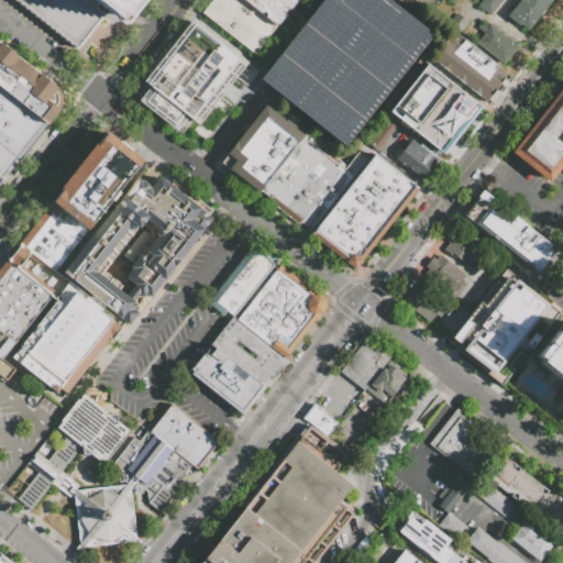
[(15,0),(77,48),(103,14),(85,0),(15,0)]
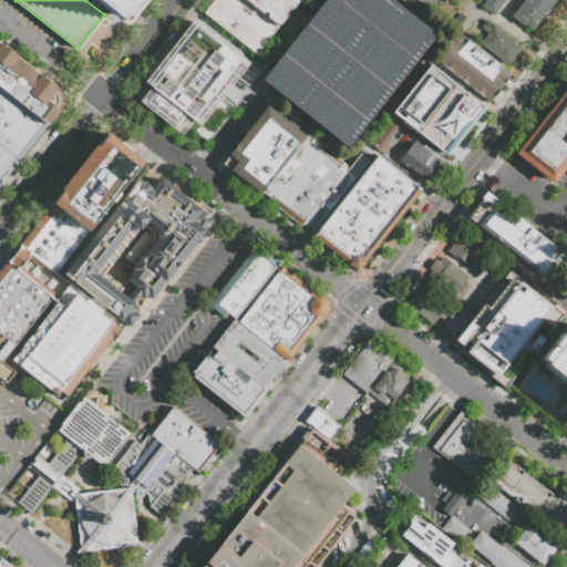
[(93,0),(141,0),(123,23),(93,0)]
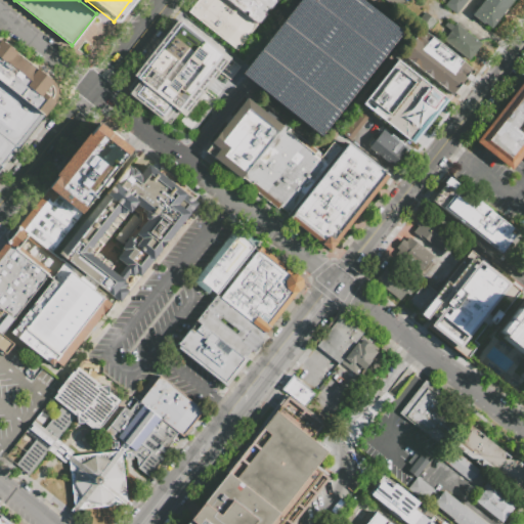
[(195,0),(226,0),(258,25),(237,51),(187,11),(195,0)]
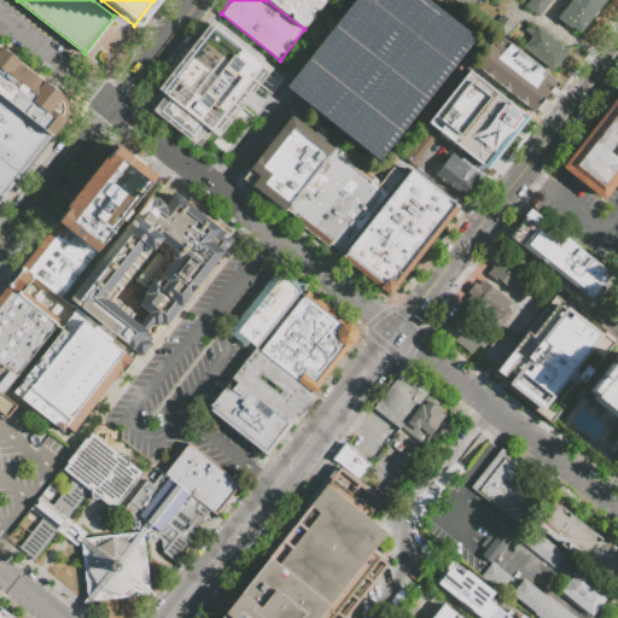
[(304,0),(318,10),(315,13),(318,16),(307,30),(304,29),(267,0),(304,0)]
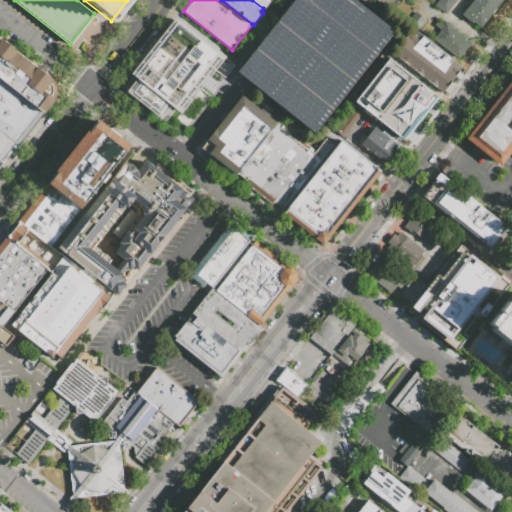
[(235,72),(292,0),(353,0),(394,33),(312,134),(247,82),(235,72)]
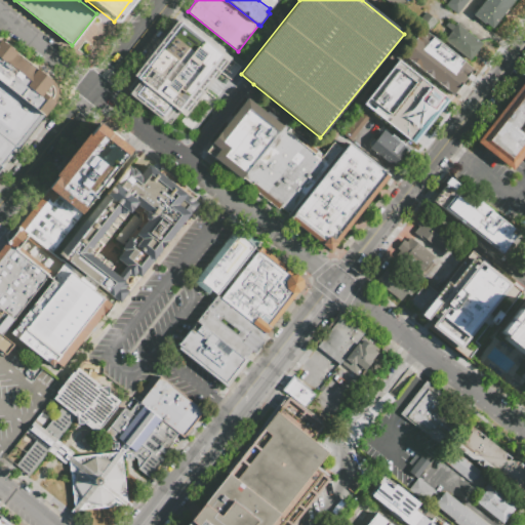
[(279,0),(274,6),(273,5),(270,8),(258,0),(279,0)]
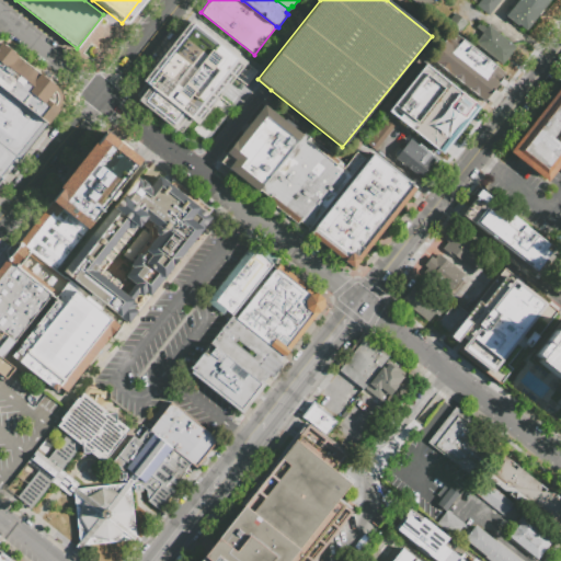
[(478,0),(474,4),(487,14),(499,0),(478,0)]
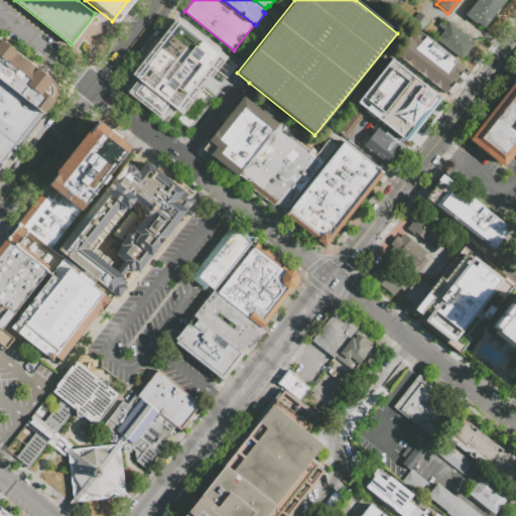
[(475,0),(465,15),(484,28),(503,0),(475,0)]
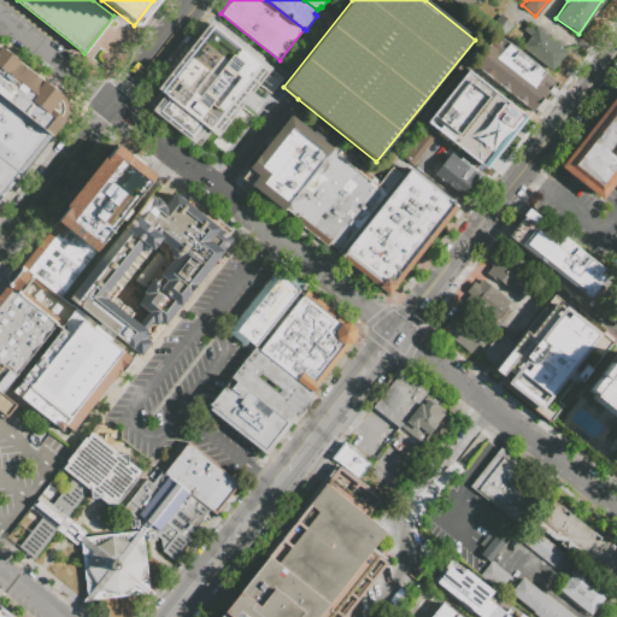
[(211,24),(260,62),(224,107),(245,123),(216,160),(147,107),(211,24)]
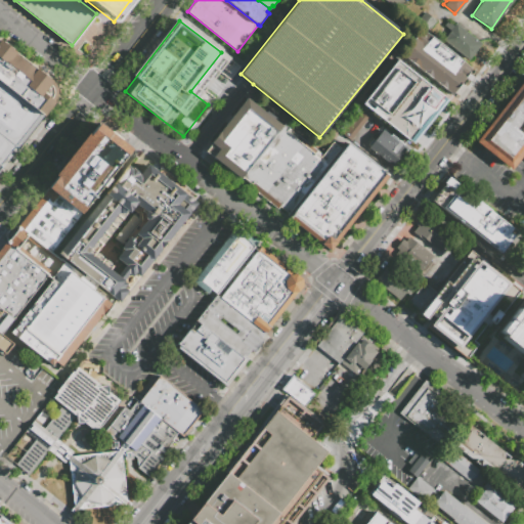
[(437,39),(470,58),(480,41),(447,22),(437,39)]
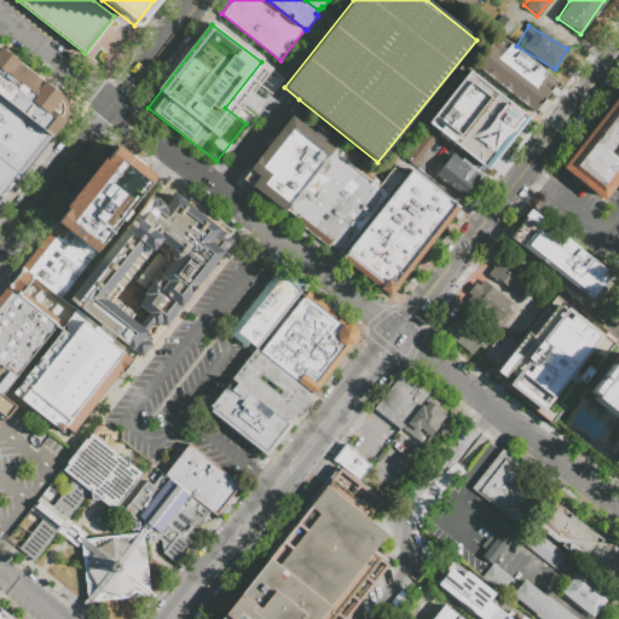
[(504,39),(557,81),(531,114),(528,111),(474,68),(480,61),(478,58),(492,41),(493,42),(499,35),(504,39)]
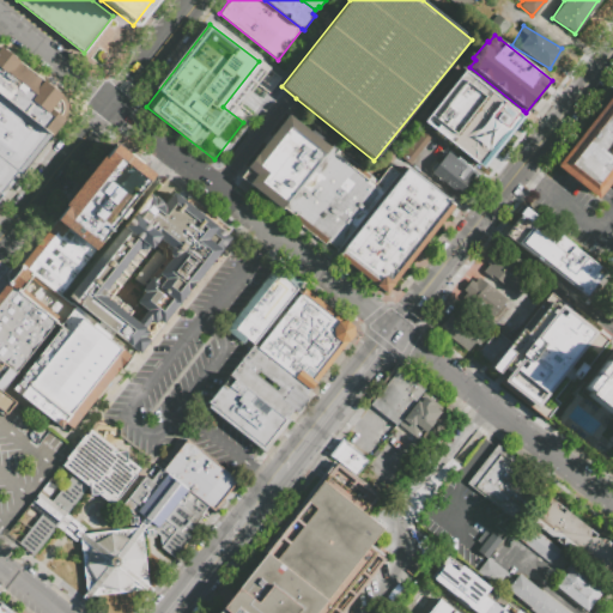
[(0,47),(1,46),(22,61),(20,62),(42,79),(18,110),(0,96),(0,47)]
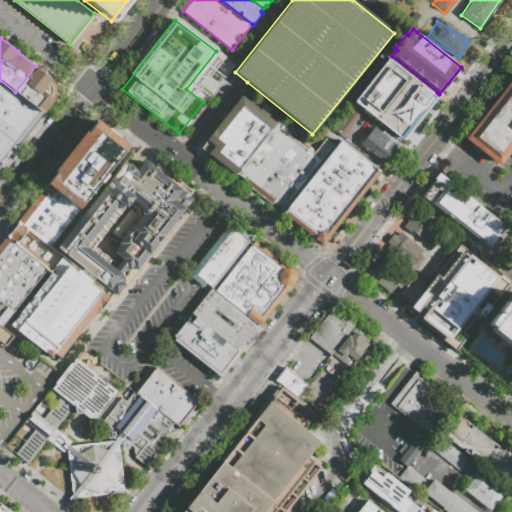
[(392,56),(437,92),(409,126),(396,115),(386,128),(355,102),(392,56)]
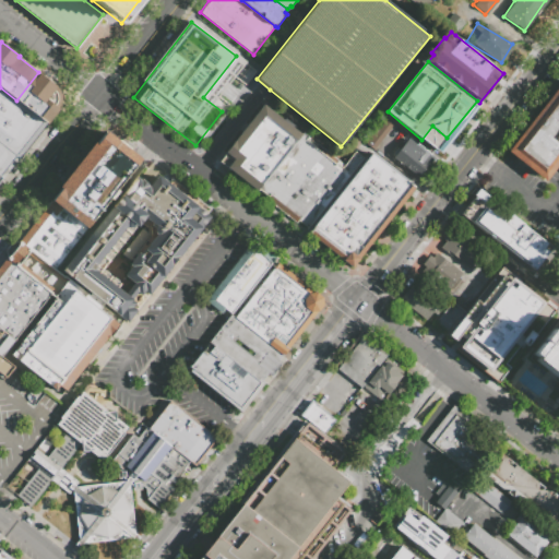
[(16,100),(38,72),(57,86),(59,90),(60,93),(61,97),(61,100),(60,105),(59,108),(47,125),(46,123),(16,100)]
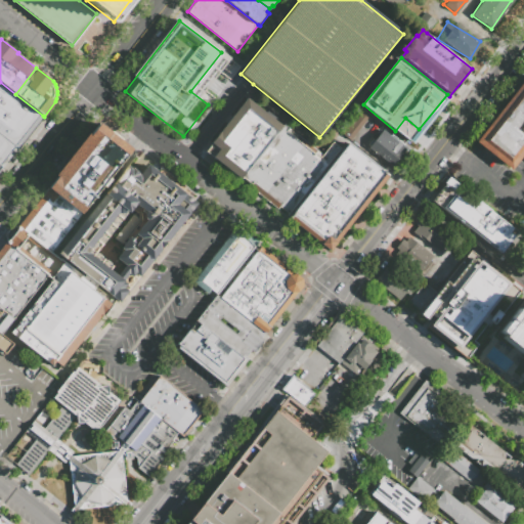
[(523,78),(523,149),(509,170),(474,142),(523,78)]
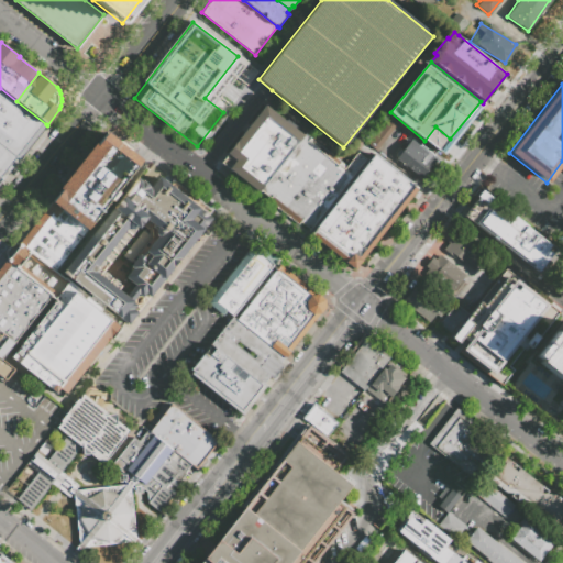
[(0,88),(17,101),(46,124),(37,135),(0,106),(0,88)]
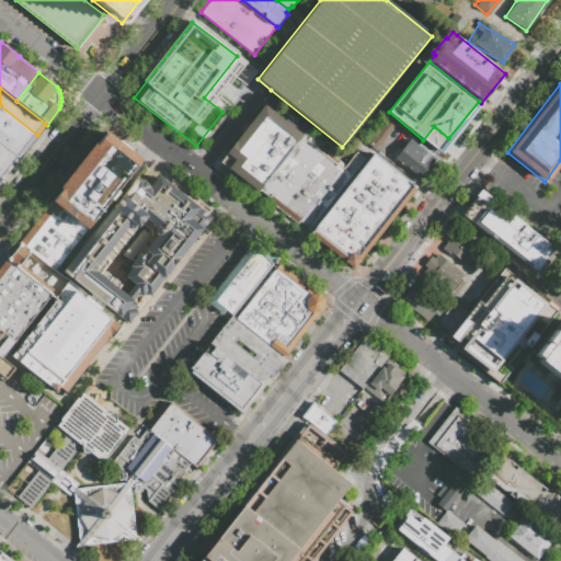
[(219,162),(265,102),(305,133),(258,193),(219,162)]
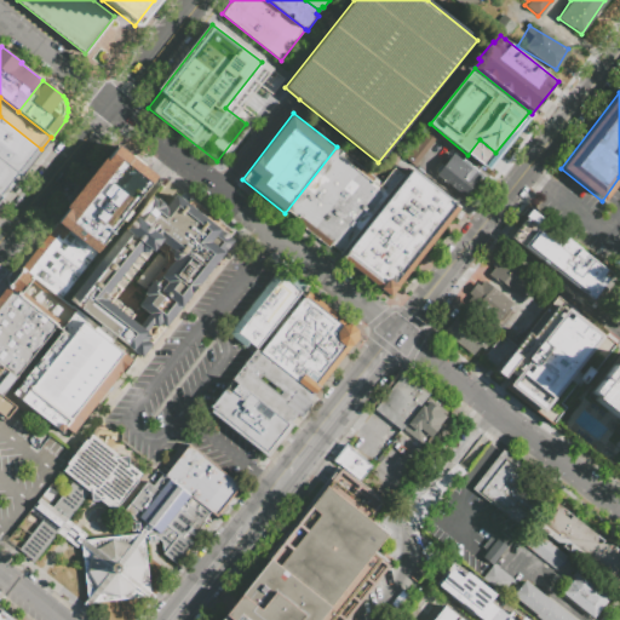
[(0,116),(41,149),(32,161),(0,136),(0,116)]
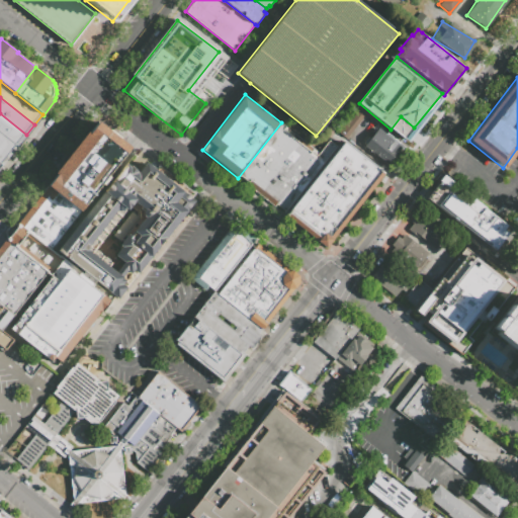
[(363,114),(354,107),(336,132),(345,139),(363,114)]
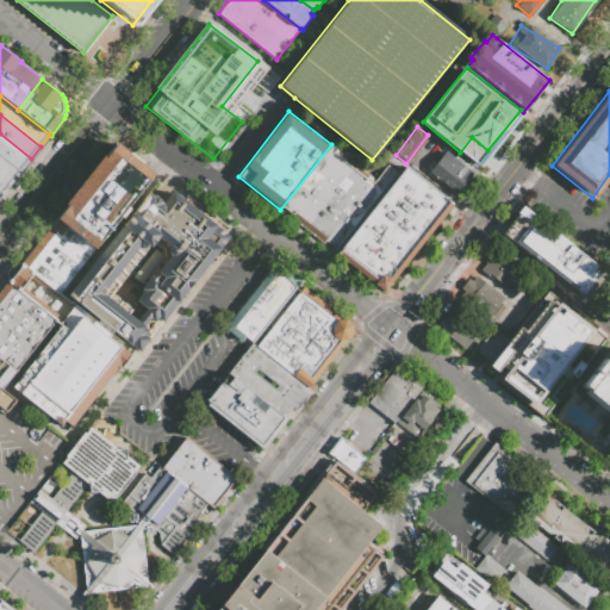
[(0,134),(31,159),(20,173),(17,169),(0,156),(0,134)]
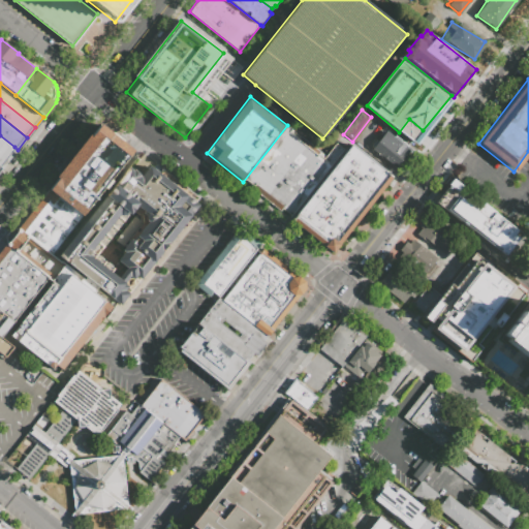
[(98,122),(112,132),(103,143),(90,133),(98,122)]
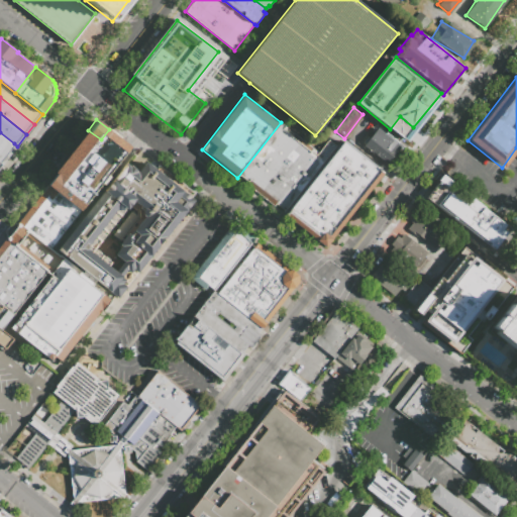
[(248,187),(237,178),(281,122),(285,125),(283,129),(289,134),(248,187)]
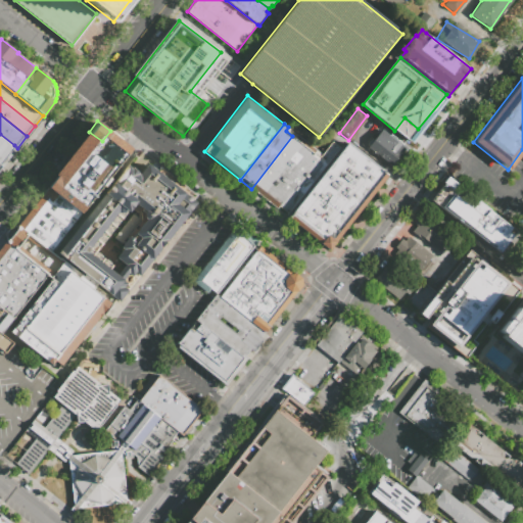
[(367,147),(382,128),(407,147),(391,167),(367,147)]
